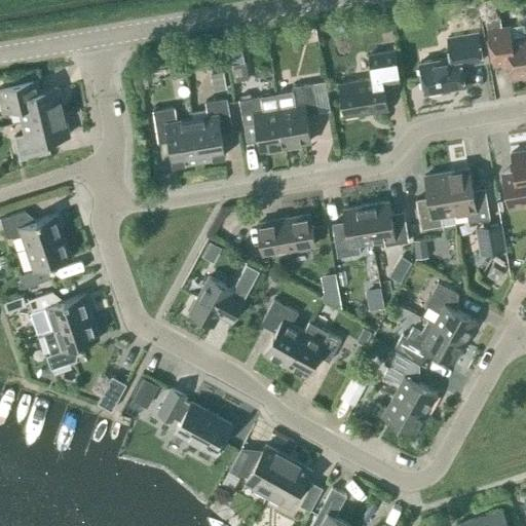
[(498,17),(485,20),(487,32),(488,41),(492,65),(495,65),(506,63),(510,78),(511,78),(525,75),(525,41),(525,34),(523,24),(521,24),(500,28),(498,17)]
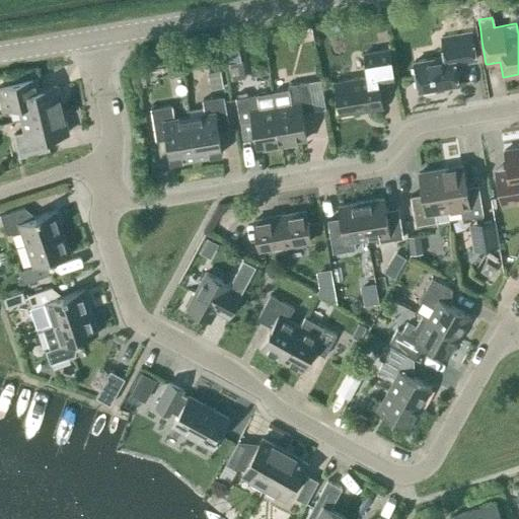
[(228,56),(242,54),(238,31),(224,34),(228,56)]
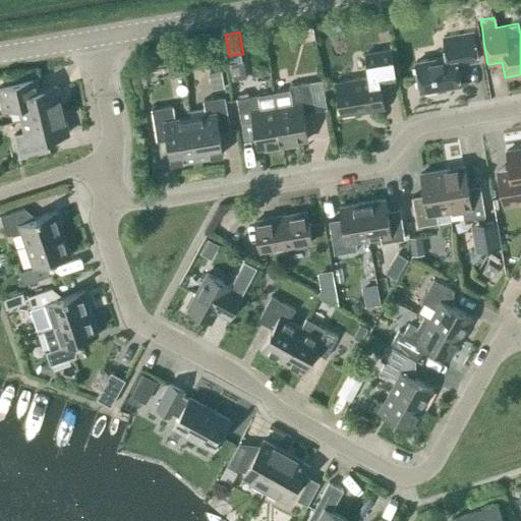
[(420,92),(459,85),(456,64),(477,60),(472,34),(442,39),(446,57),(415,62),(420,92)]
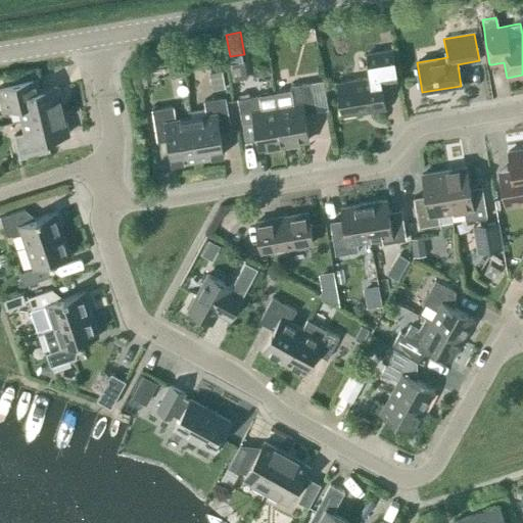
[(342,115),(384,108),(381,86),(396,83),(390,50),(367,55),(371,78),(337,84),(342,115)]
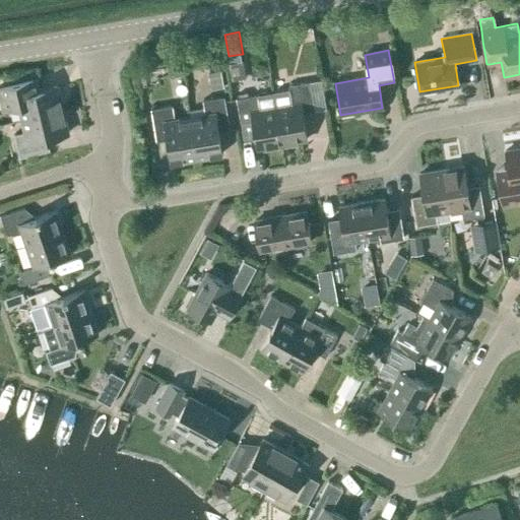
[(170,77),(182,75),(179,59),(166,61),(170,77)]
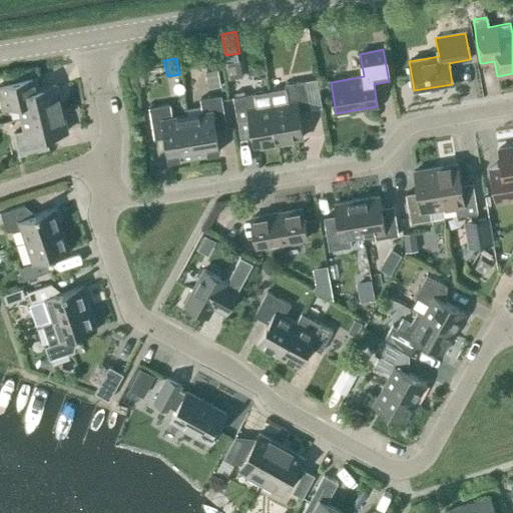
[(229,79),(242,77),(239,60),(226,63),(229,79)]
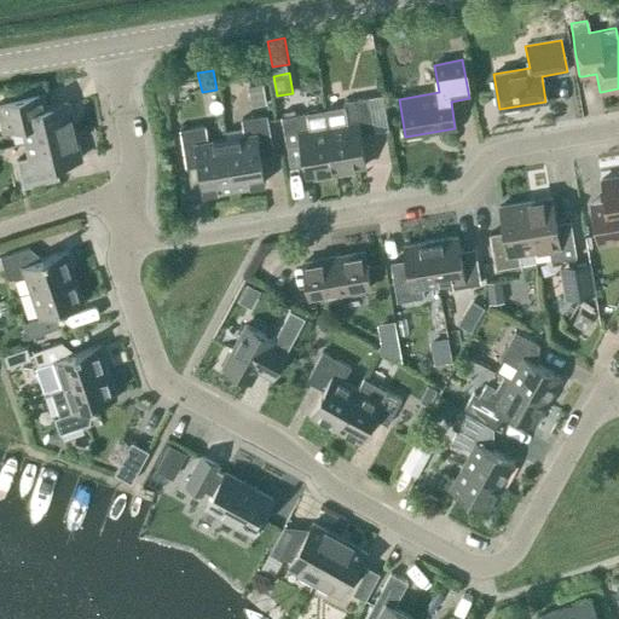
[(252,106),(266,104),(262,85),(248,87),(252,106)]
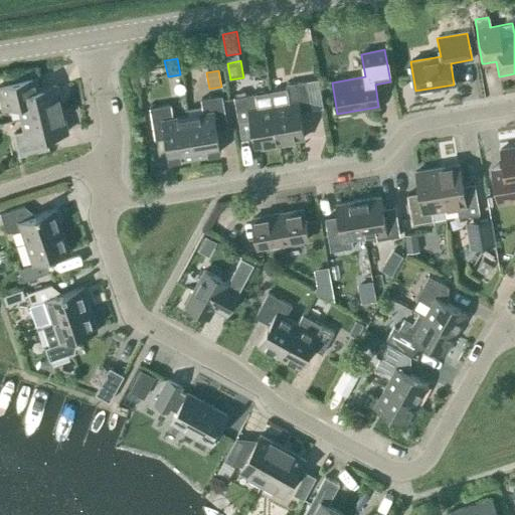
[(21,119),(61,109),(55,86),(35,91),(32,78),(0,86),(0,96),(3,108),(18,105),(21,119)]
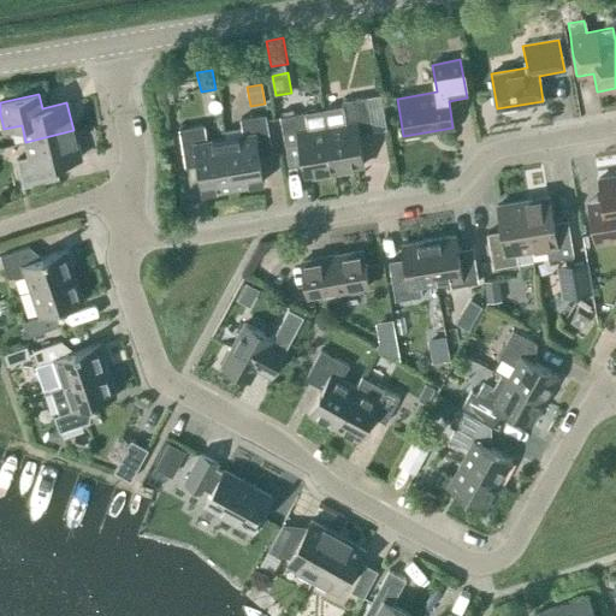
[(324,110),(333,171),(339,170),(344,170),(353,169),(356,166),(362,166),(357,134),(372,131),(366,96),(341,101),(342,106),(324,110)]
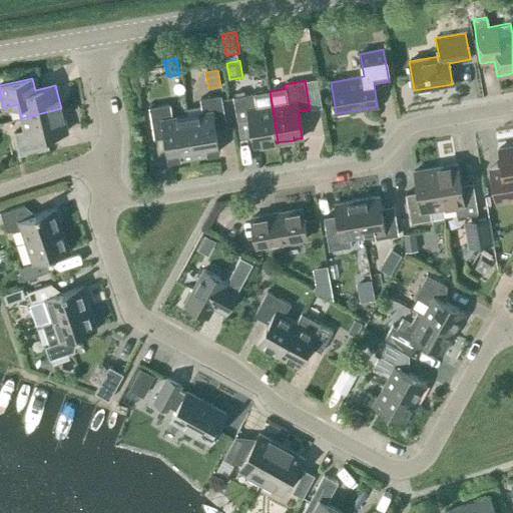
[(273,142),(278,142),(270,91),(232,97),(236,122),(249,120),(253,146),(260,145),(263,145),(270,144),(273,142)]
